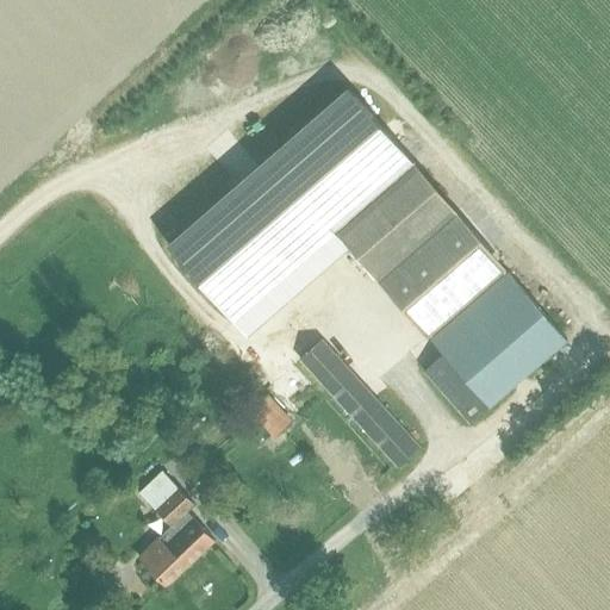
[(349,87),(169,242),(232,316),(332,230),(412,161),(349,87)]
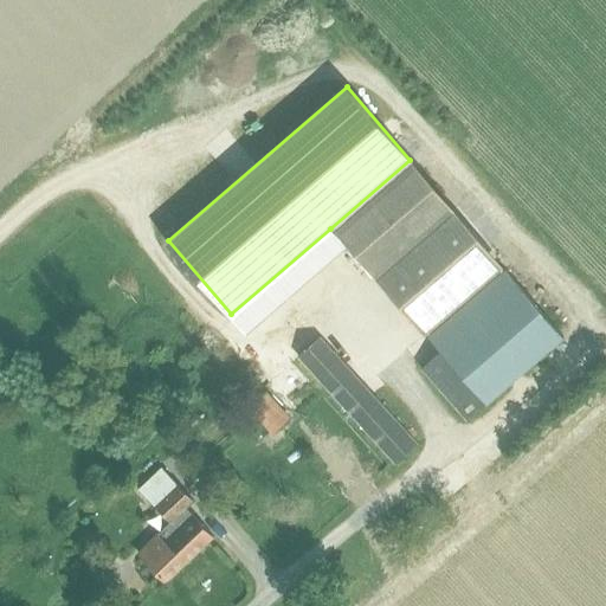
[(412,161),(335,227),(429,335),(504,270),(412,161)]
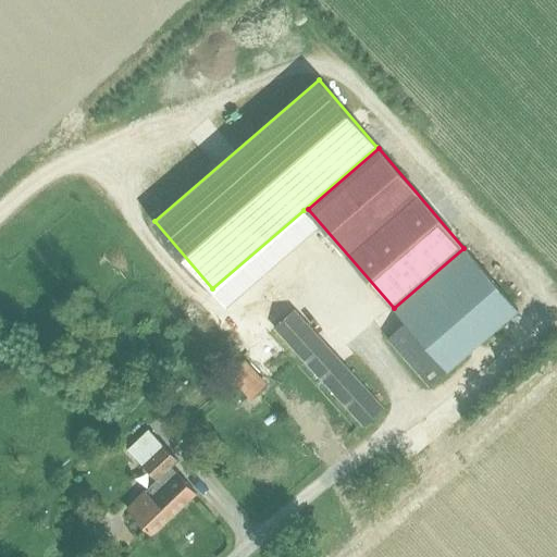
[(405,322),(387,337),(429,385),(447,370),(517,309),(463,248),(394,308),(405,322)]
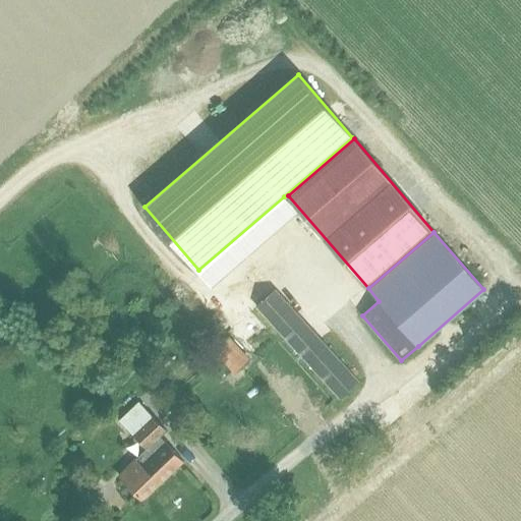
[(339,399),(357,383),(275,289),(256,305),(339,399)]
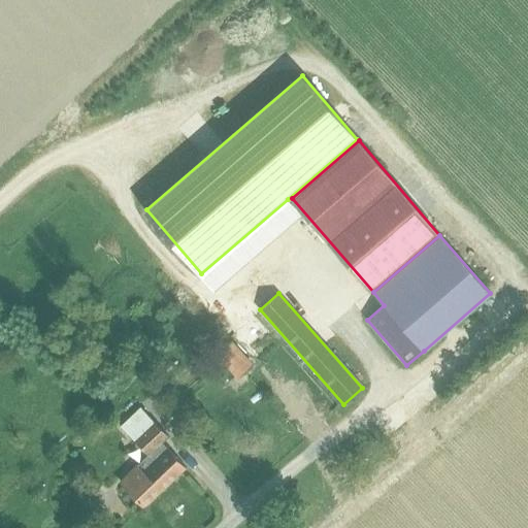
[(233,341),(218,355),(237,377),(253,364),(233,341)]
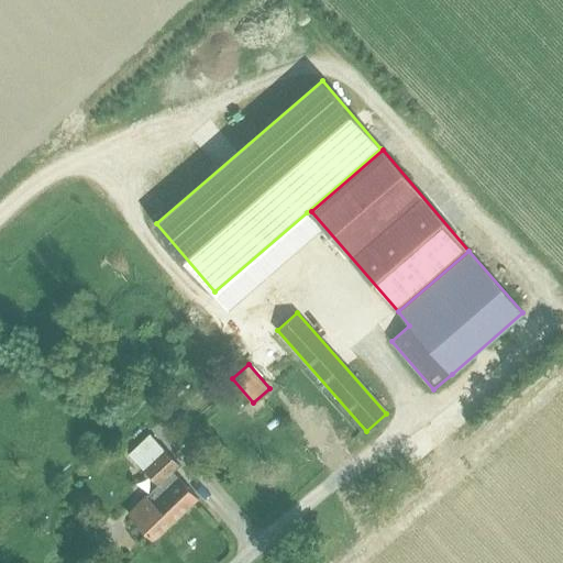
[(129,454),(144,471),(157,486),(128,515),(153,541),(197,499),(173,473),(179,467),(150,435),(129,454)]
